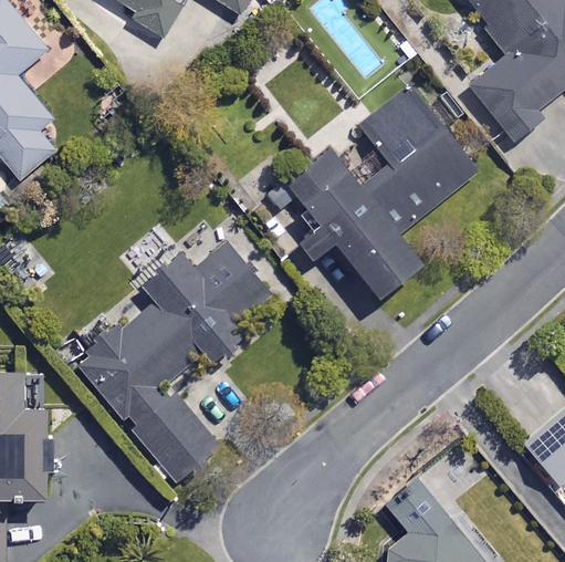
[(46,48),(7,0),(0,0),(0,153),(19,177),(56,146),(40,126),(52,116),(17,73),(46,48)]
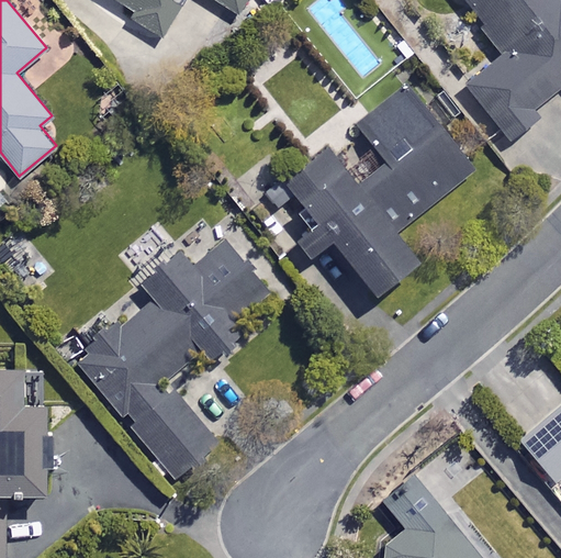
[(114,0),(165,34),(188,0),(215,0),(235,13),(244,0),(114,0)]
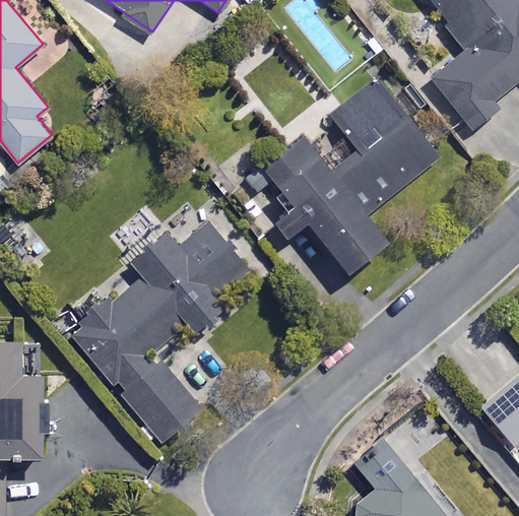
[(428,0),(467,49),(431,77),(472,129),(499,108),(493,101),(518,79),(518,0),(428,0)]
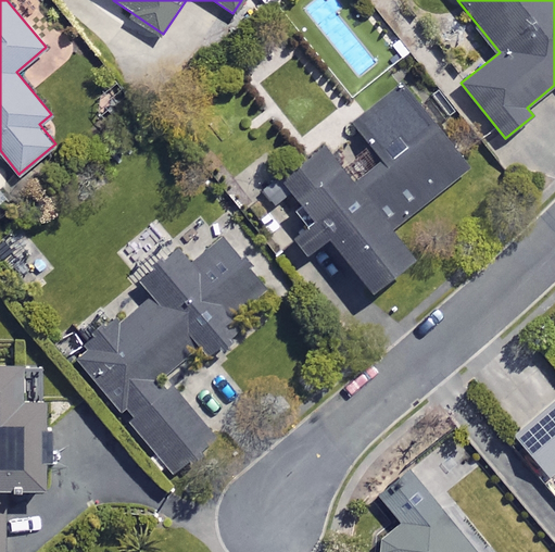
[(352,125),(380,162),(357,179),(329,142),(281,179),(315,224),(295,239),(308,256),(330,240),(373,296),(415,262),(390,229),(468,168),(404,85),(352,125)]
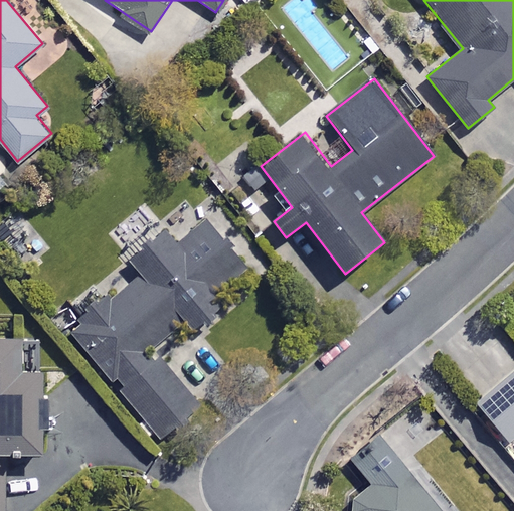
[(255,276),(206,217),(178,241),(167,228),(129,261),(140,274),(116,295),(112,291),(69,327),(163,436),(198,404),(151,349),(182,323),(190,332),(255,276)]
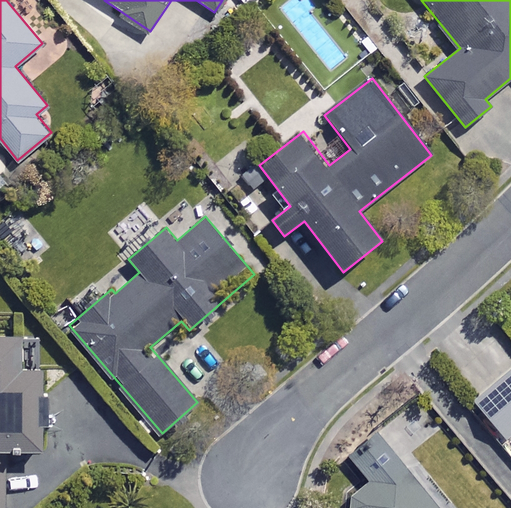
[(0,507),(3,507),(5,453),(41,454),(44,372),(17,371),(18,339),(0,338),(0,507)]
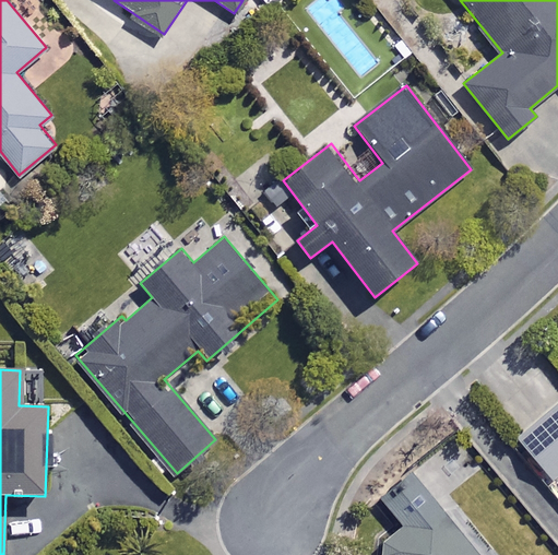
[(557,402),(519,436),(553,477),(557,472),(557,402)]
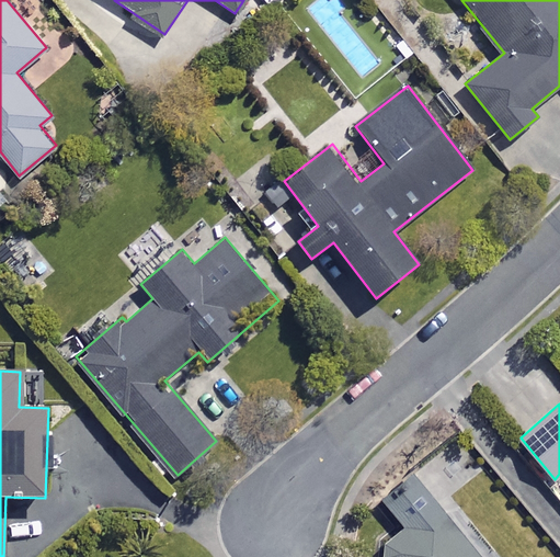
[(480,556),(436,501),(376,549),(383,556),(480,556)]
